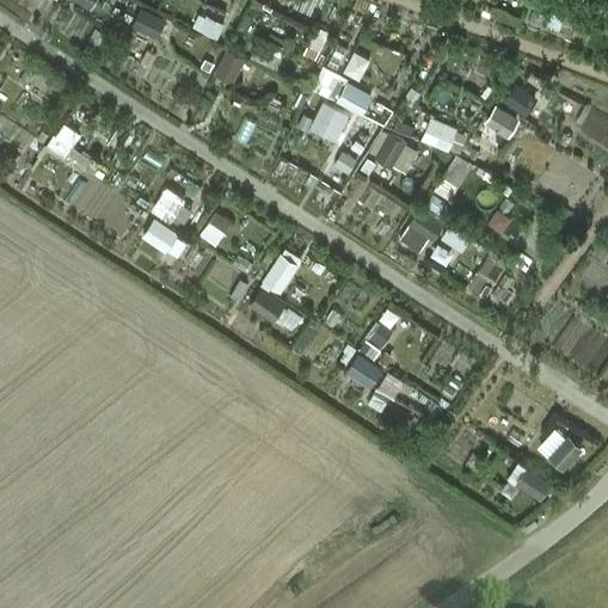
[(71,0),(92,11),(97,0),(96,0),(71,0)]
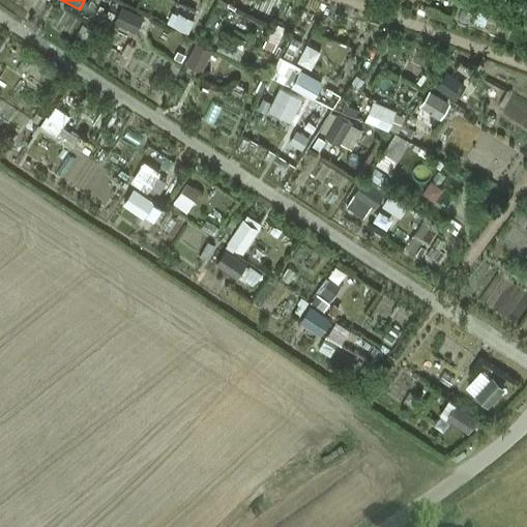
[(137,34),(144,17),(121,6),(113,24),(137,34)]
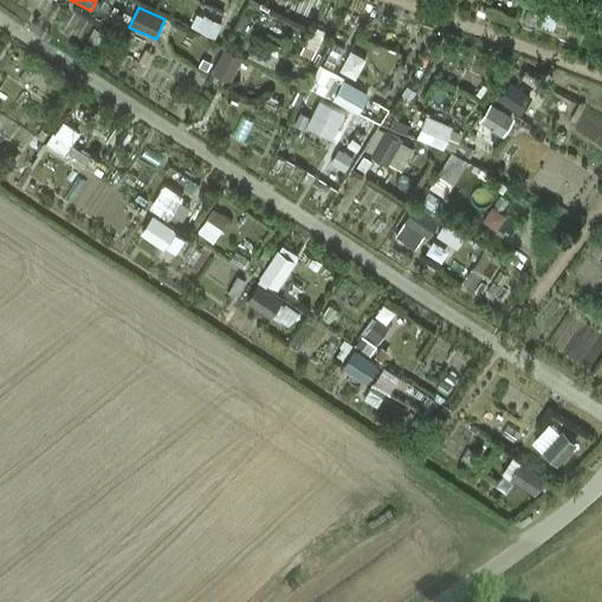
[(196,15),(191,30),(215,40),(221,26),(196,15)]
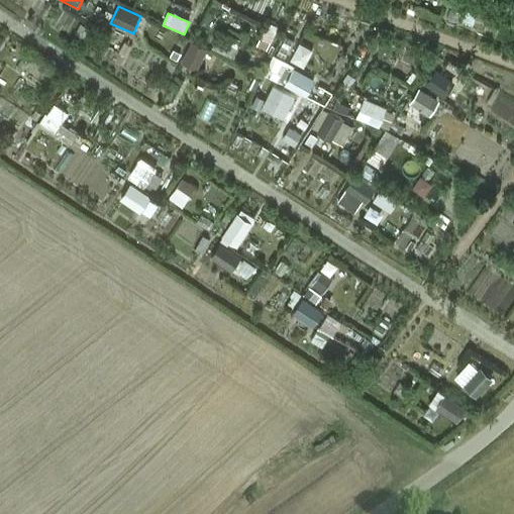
[(258,49),(270,53),(275,31),(264,28),(258,49)]
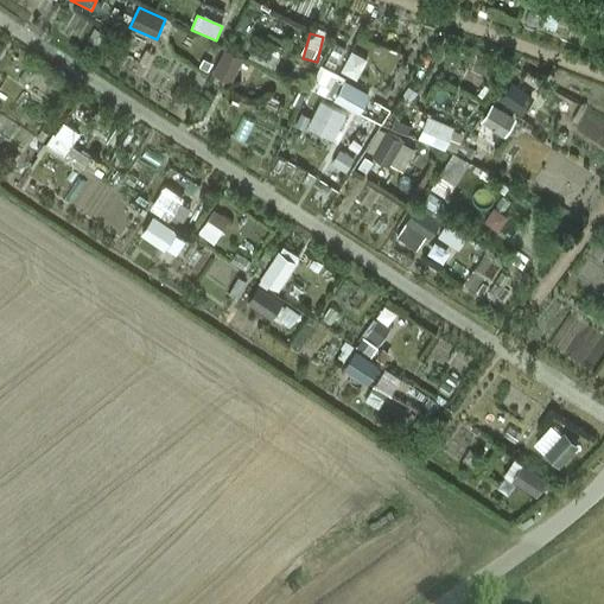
[(224,50),(214,75),(233,83),(243,59),(224,50)]
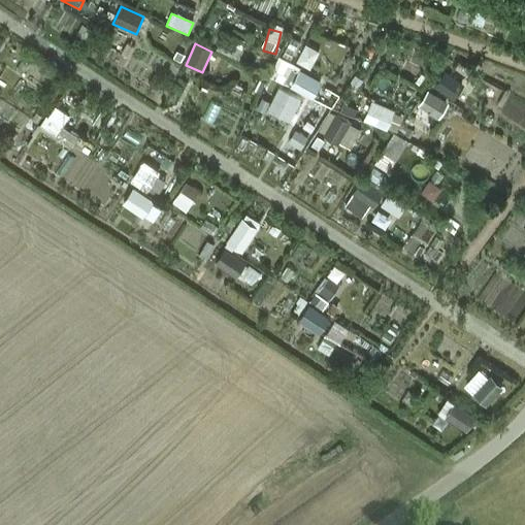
[(296,64),(310,71),(320,54),(305,46),(296,64)]
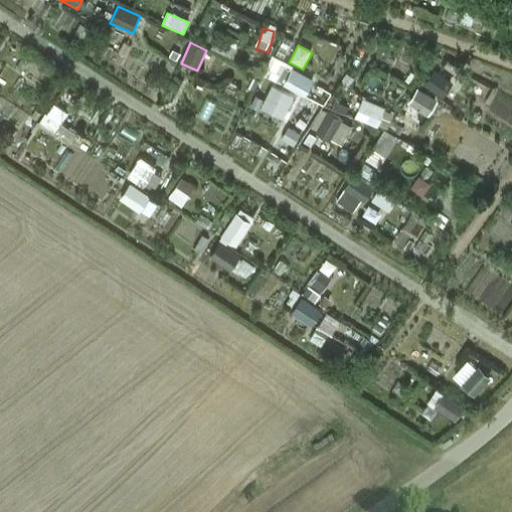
[(265,78),(285,84),(290,66),(270,60),(265,78)]
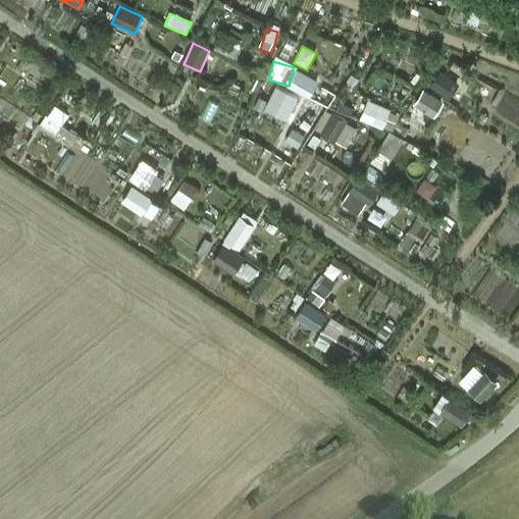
[(296,70),(288,88),(310,100),(319,83),(296,70)]
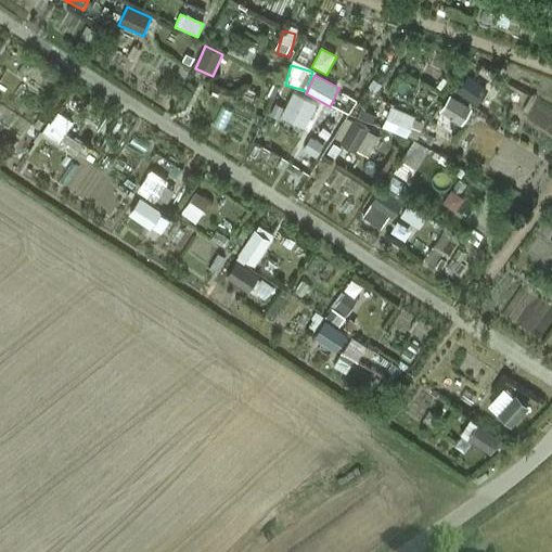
[(475,107),(482,99),(463,86),(458,94),(475,107)]
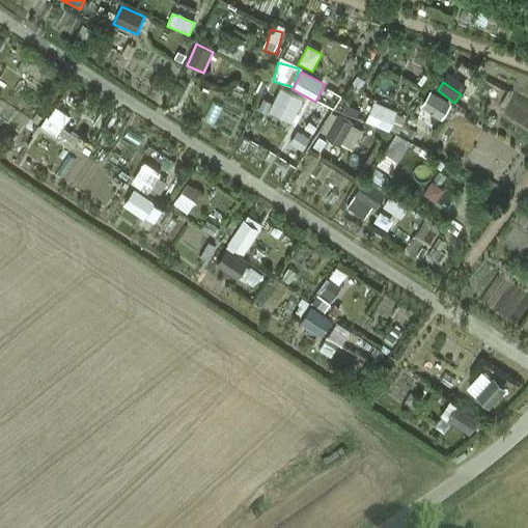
[(267,111),(294,122),(304,100),(277,88),(267,111)]
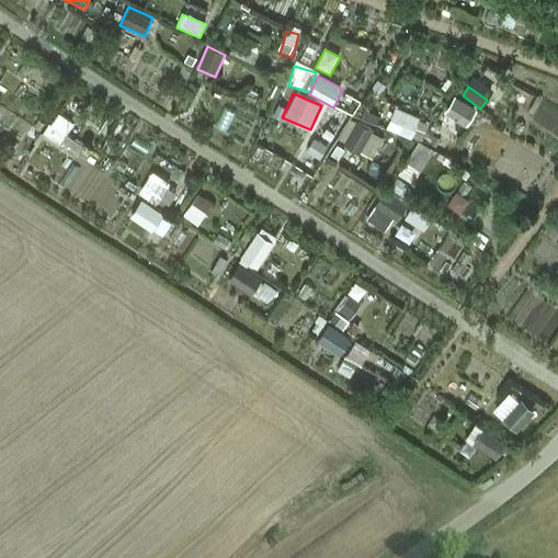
[(465,134),(471,118),(450,107),(443,123),(465,134)]
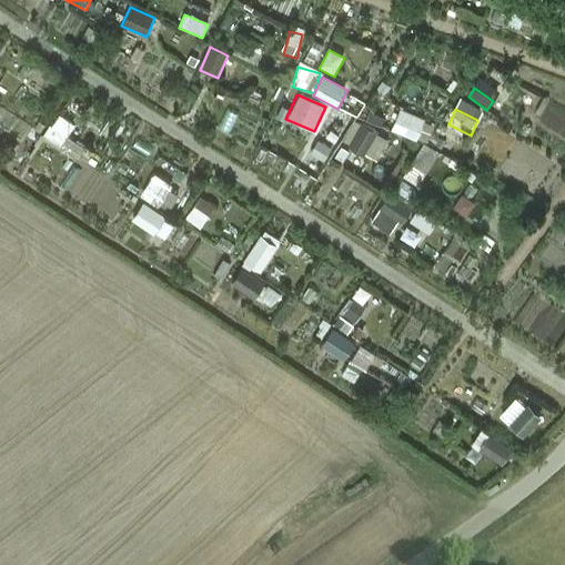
[(392,129),(425,147),(435,128),(402,110),(392,129)]
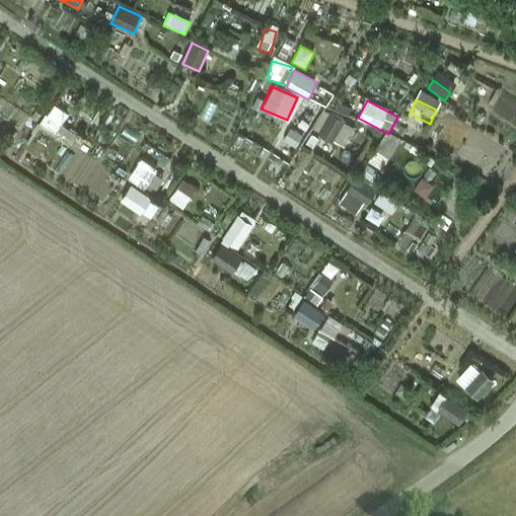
[(228,132),(236,116),(216,104),(207,121),(228,132)]
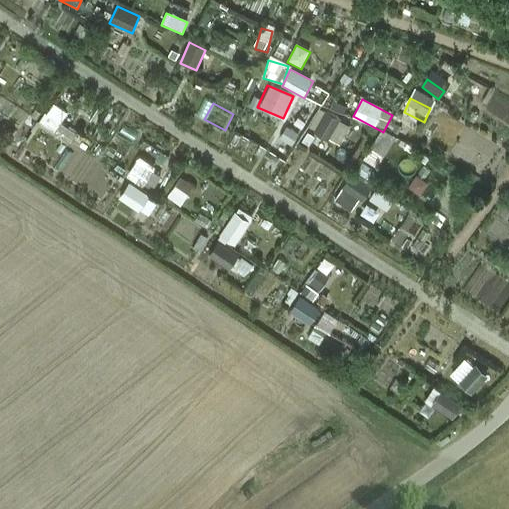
[(86,140),(64,127),(71,115),(52,104),(39,126),(80,151),(86,140)]
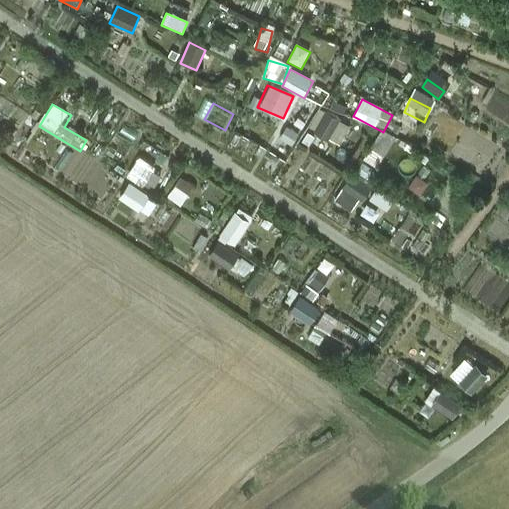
[(320,109),(308,130),(338,147),(350,126),(320,109)]
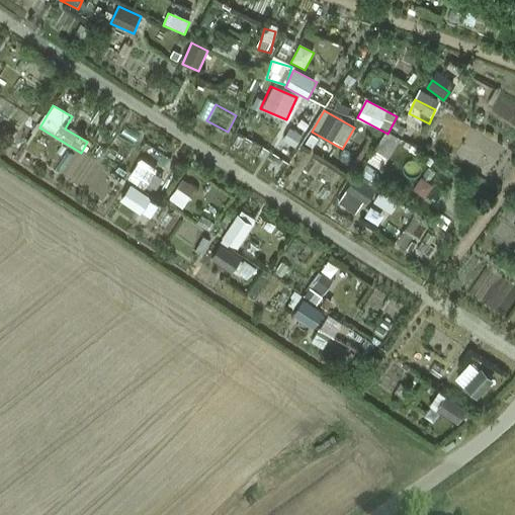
[(289,131),(283,141),(295,148),(302,137),(289,131)]
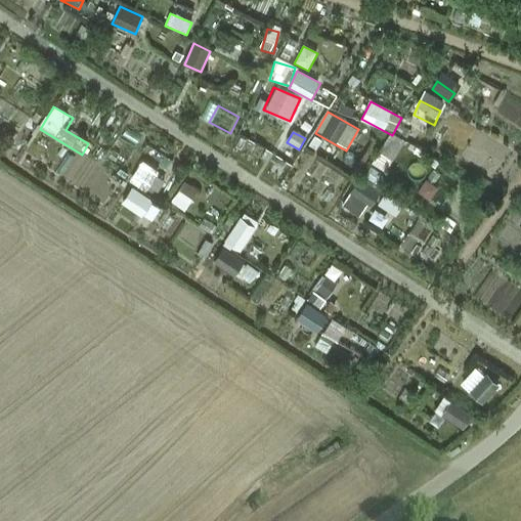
[(388,134),(375,166),(389,172),(402,140),(388,134)]
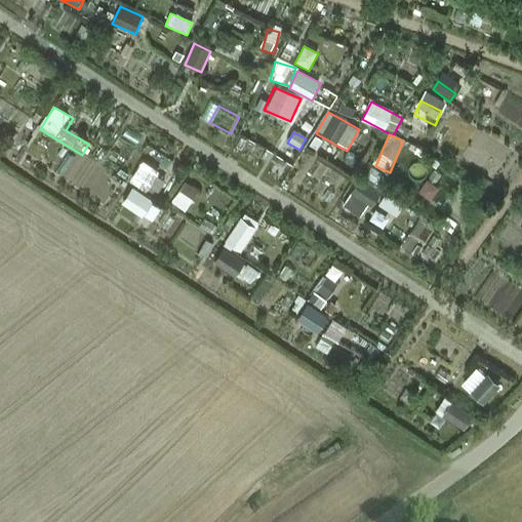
[(142,162),(130,184),(147,193),(159,171),(142,162)]
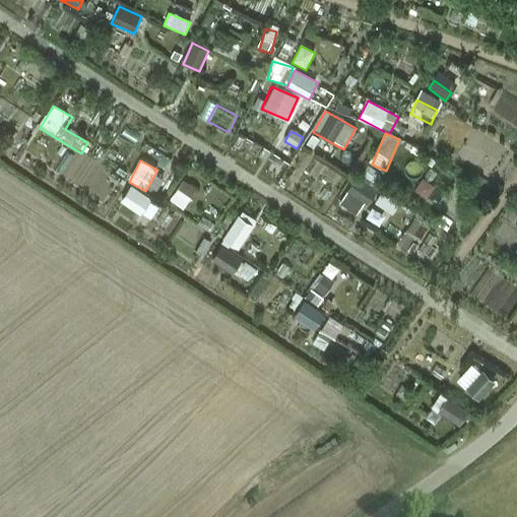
[(412,192),(429,200),(435,187),(418,179),(412,192)]
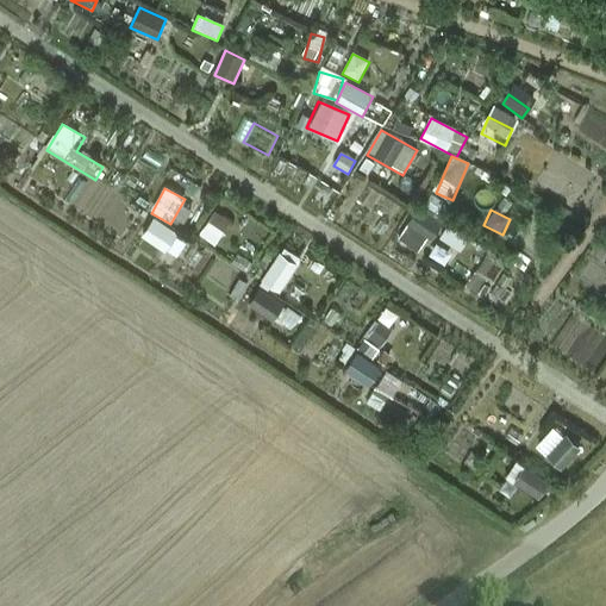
[(217,247),(231,222),(214,212),(199,237),(217,247)]
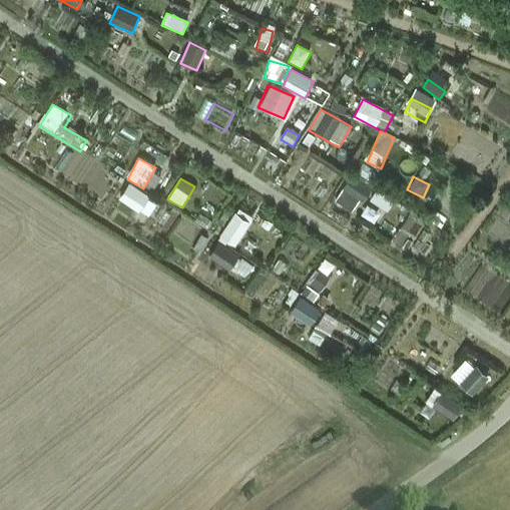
[(335,202),(353,213),(366,193),(347,182),(335,202)]
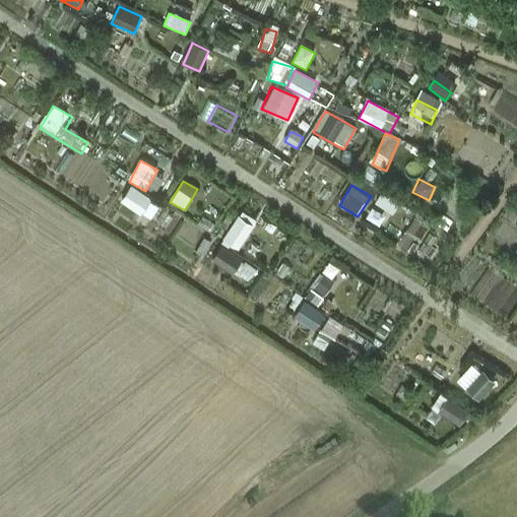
[(129,187),(119,203),(149,222),(159,206),(129,187)]
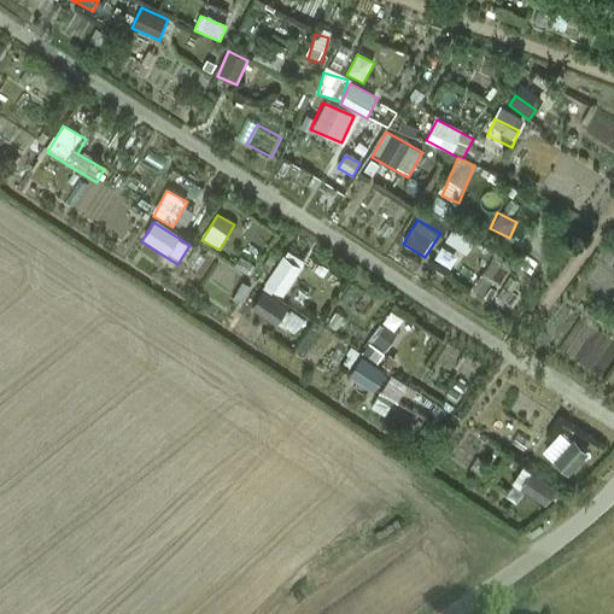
[(446,241),(467,255),(475,243),(455,228),(446,241)]
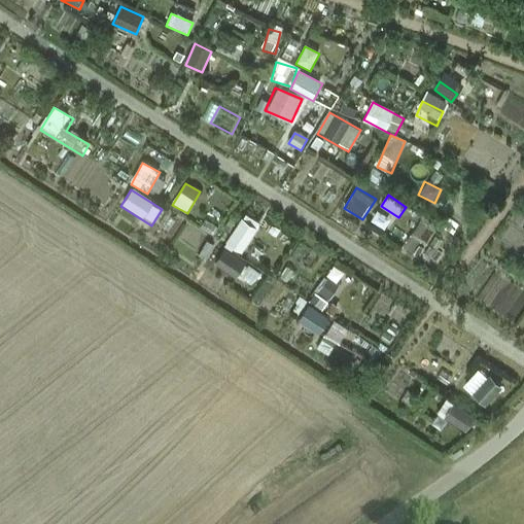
[(372,223),(386,230),(392,215),(379,209),(372,223)]
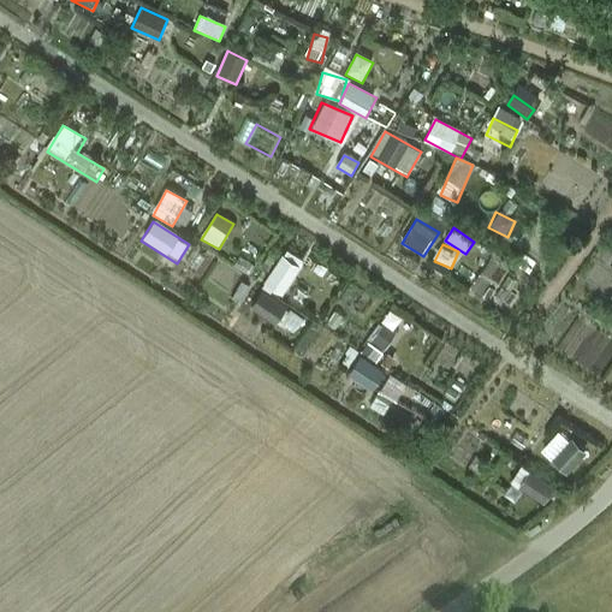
[(283,298),(301,267),(280,255),(262,286),(283,298)]
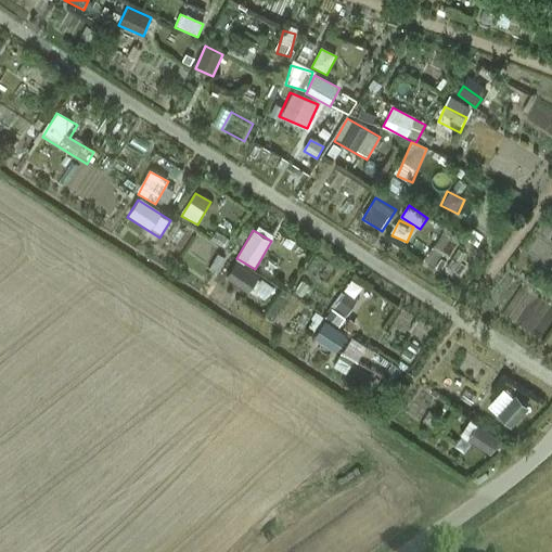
[(443,238),(421,265),(432,274),(454,246),(443,238)]
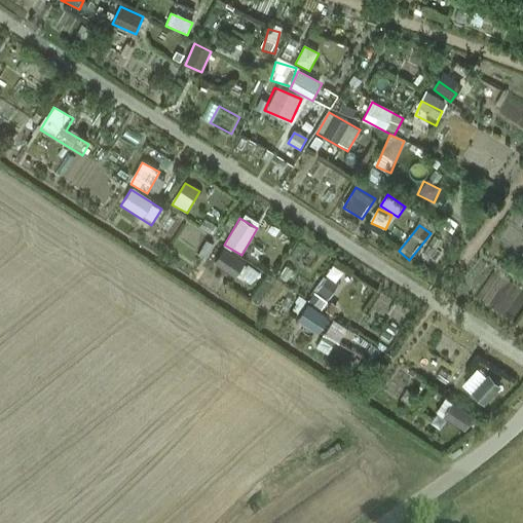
[(325,274),(308,301),(323,309),(339,283),(325,274)]
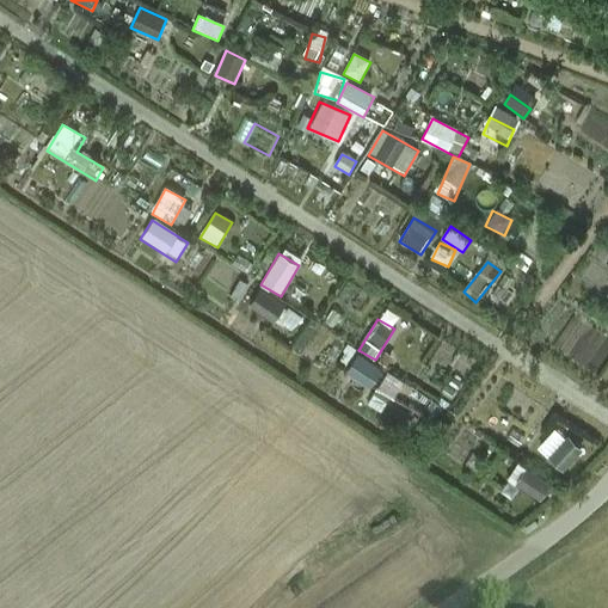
[(369,391),(376,380),(351,362),(344,373),(369,391)]
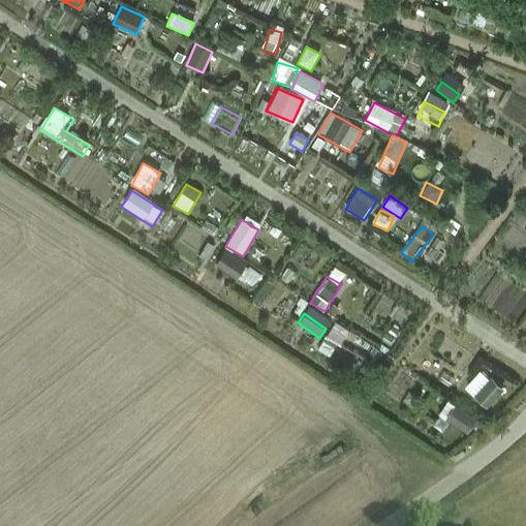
[(334,322),(327,336),(340,343),(347,331),(334,322)]
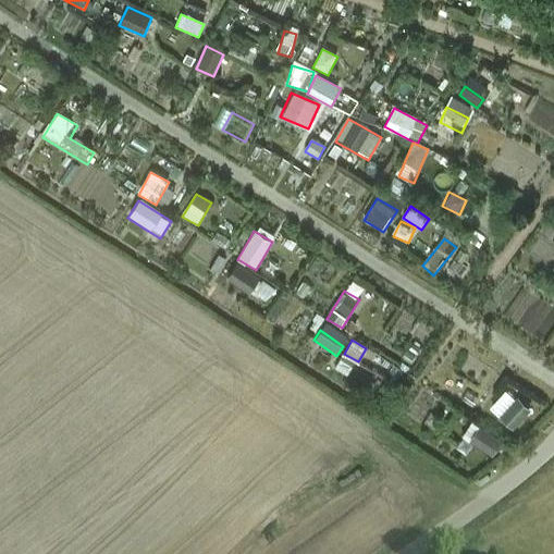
[(512,431),(530,414),(508,391),(490,407),(512,431)]
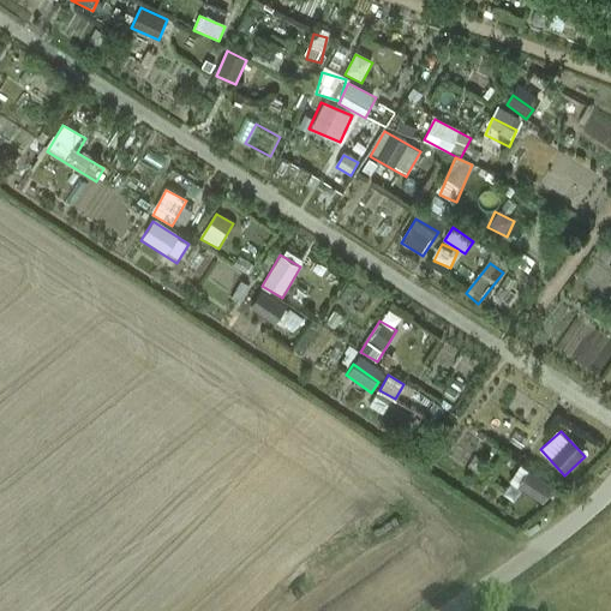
[(549,493),(553,486),(528,471),(523,478),(549,493)]
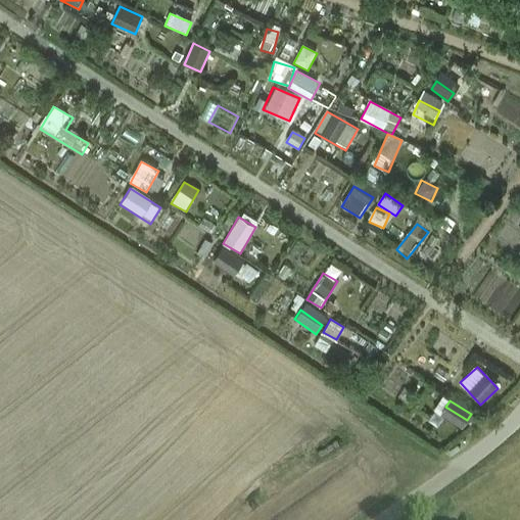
[(445,408),(439,416),(460,430),(466,422),(445,408)]
